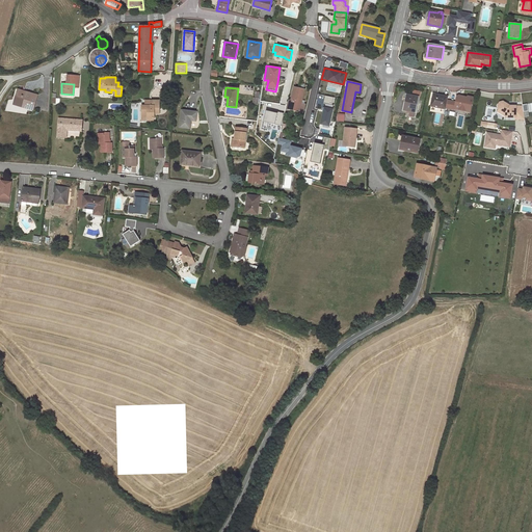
[(291,101),(290,109),(302,111),(304,105),(301,104),(304,89),(294,87),(291,101)]
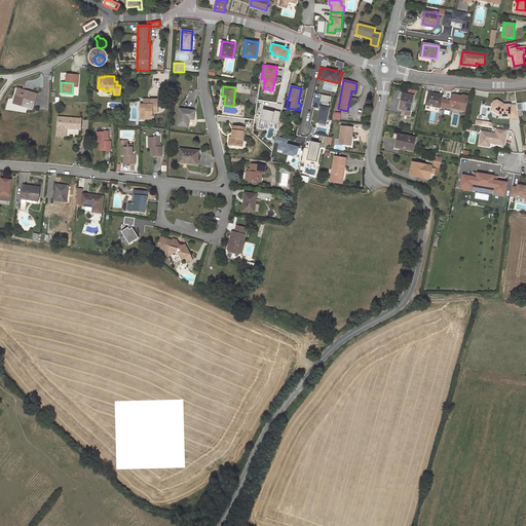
[(404,114),(410,116),(414,97),(415,97),(416,90),(409,89),(408,95),(403,94),(399,109),(405,110),(404,114)]
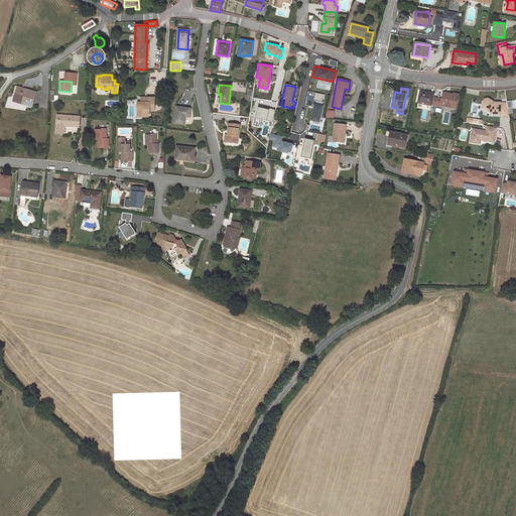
[(32,106),(36,93),(26,90),(25,94),(16,91),(14,98),(18,99),(17,102),(32,106)]
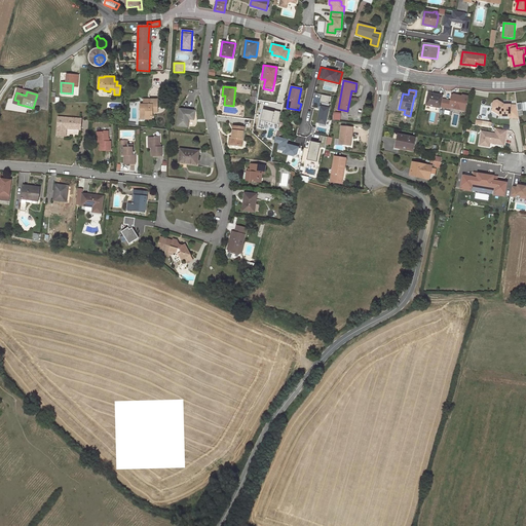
[(425,105),(441,108),(441,106),(449,108),(450,107),(451,101),(442,99),(443,95),(428,92),(425,105)]
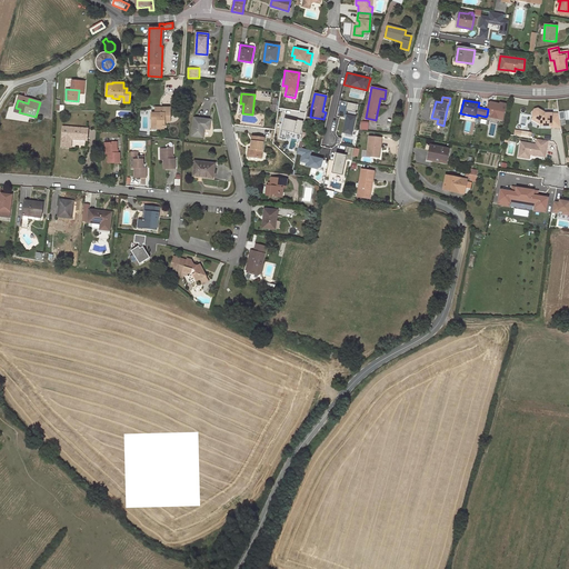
[(502,119),(506,105),(500,103),(500,105),(490,102),(489,103),(488,109),(487,116),(489,116),(491,115),(498,117),(499,118),(502,119)]
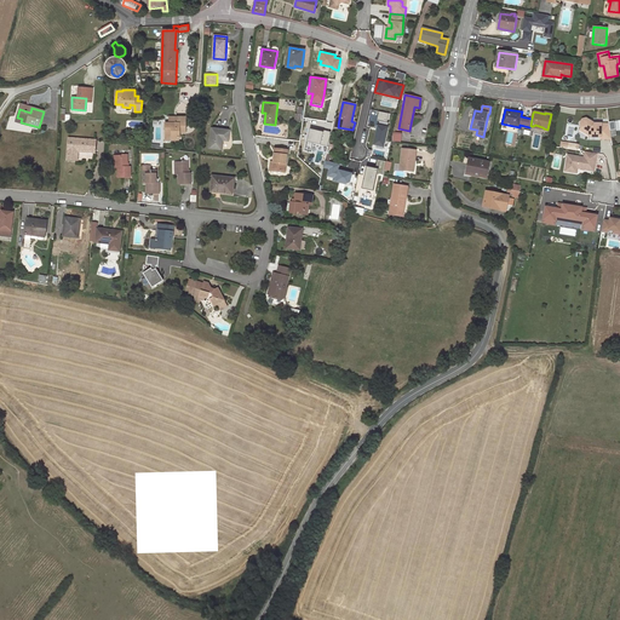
[(179,130),(185,130),(185,116),(176,118),(176,124),(165,124),(165,137),(172,137),(171,138),(179,138),(179,133),(179,130)]
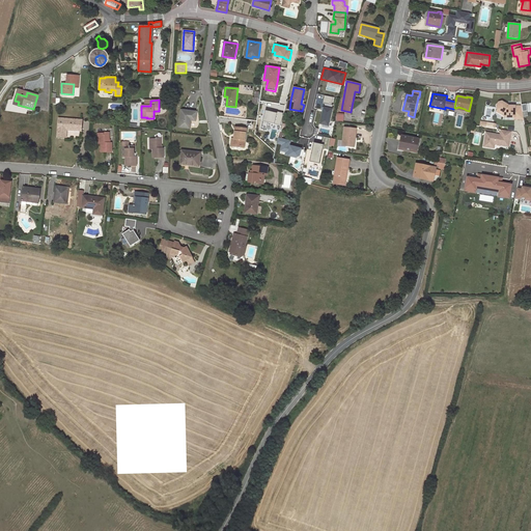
[(514,119),(524,118),(522,106),(509,106),(502,102),(499,103),(497,106),(498,109),(505,113),(505,116),(504,117),(514,117),(514,119)]
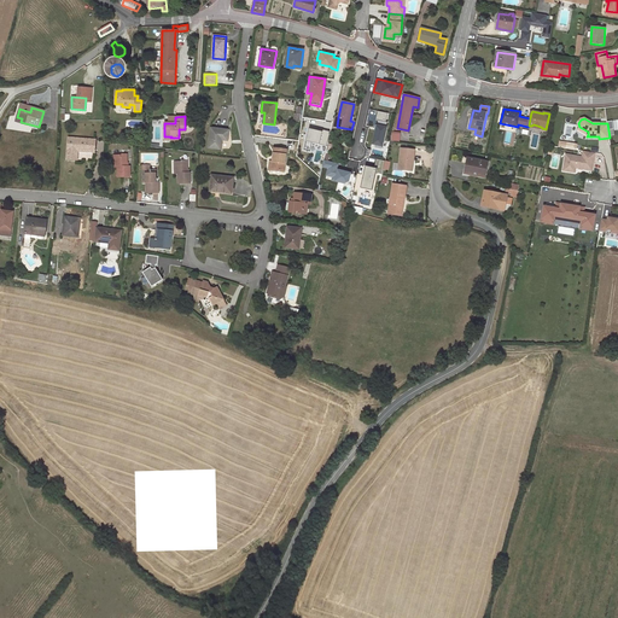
[(608,130),(617,129),(617,130),(617,120),(607,122),(608,130)]
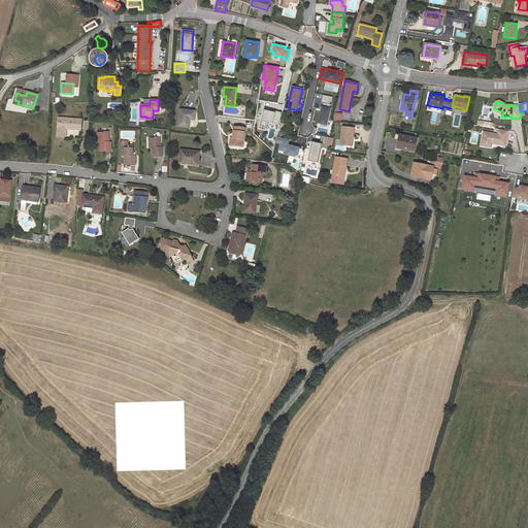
[(331,107),(322,105),(317,123),(326,126),(331,107)]
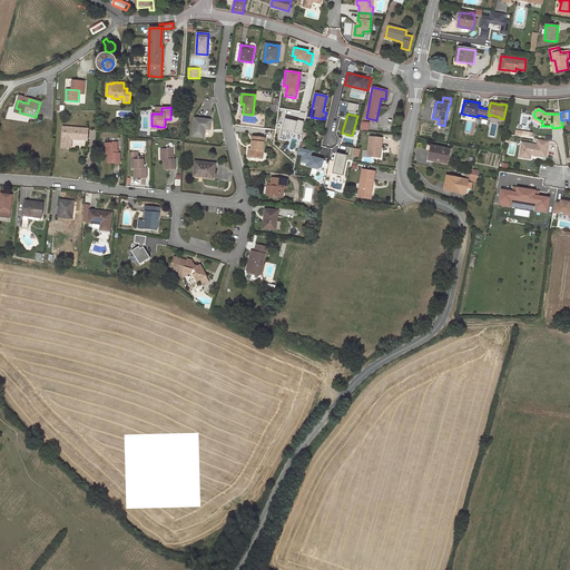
[(205,129),(209,129),(212,120),(195,118),(193,137),(204,138),(205,129)]
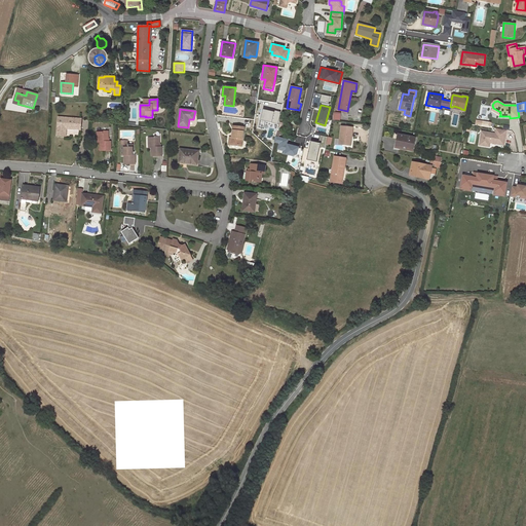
[(274,112),(263,109),(260,119),(278,124),(280,112),(275,110),(274,112)]
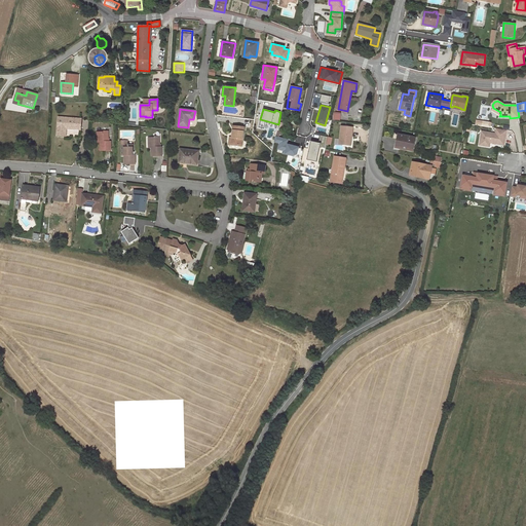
[(341,112),(333,111),(333,120),(340,120),(341,112)]
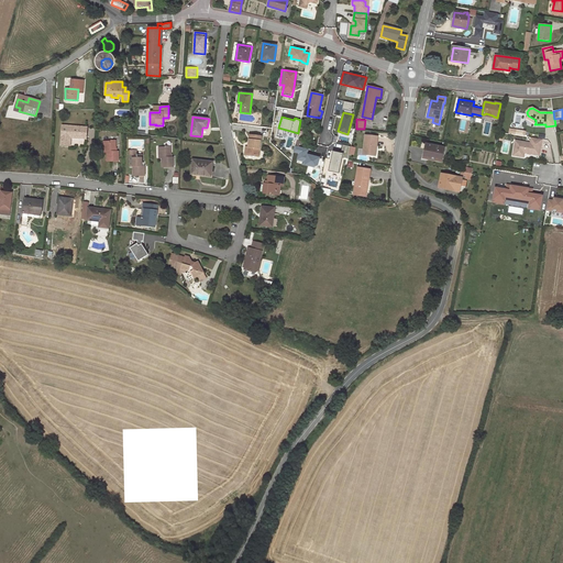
[(61,145),(70,145),(70,138),(86,139),(87,127),(63,125),(61,145)]
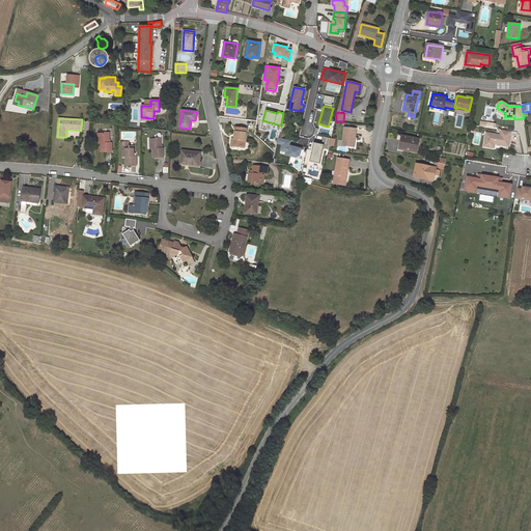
[(231,146),(244,147),(247,129),(235,127),(233,139),(231,138),(231,146)]
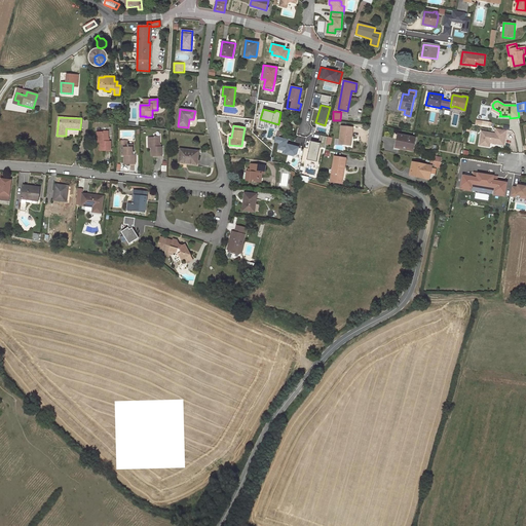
[(350,136),(351,137),(352,127),(341,126),(339,144),(349,145),(350,136)]
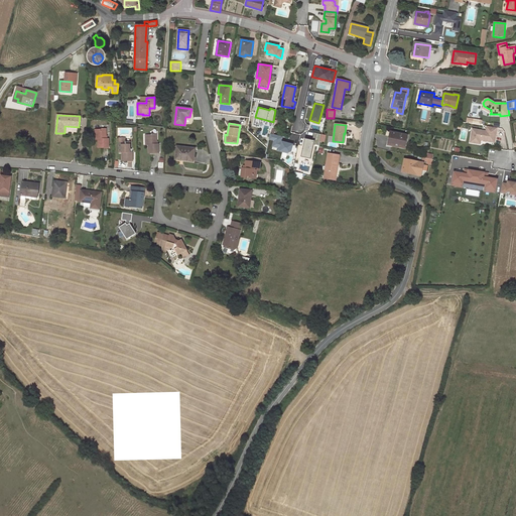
[(497,127),(487,126),(486,131),(472,128),(470,142),(480,144),(481,140),(487,141),(488,140),(489,139),(495,140),(497,127)]
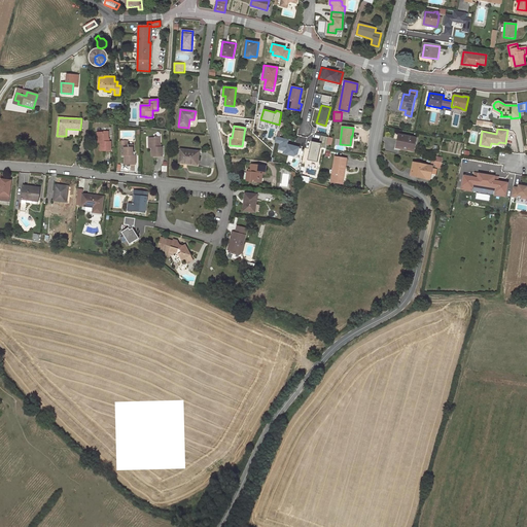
[(99,133),(99,142),(100,142),(101,150),(111,150),(110,141),(108,141),(108,131),(104,131),(104,132),(99,133)]
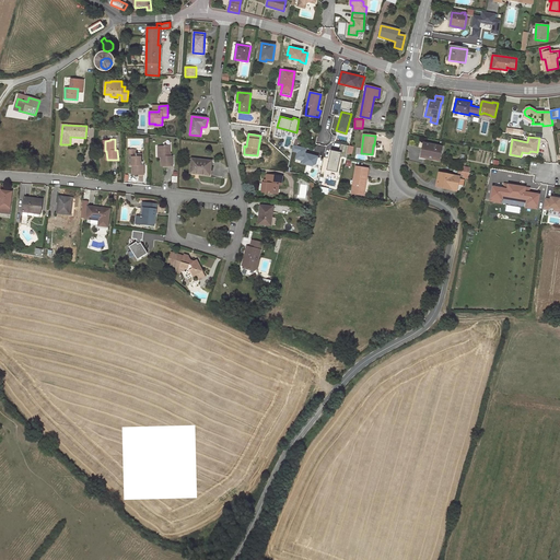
[(422,158),(439,161),(441,147),(424,143),(422,158)]
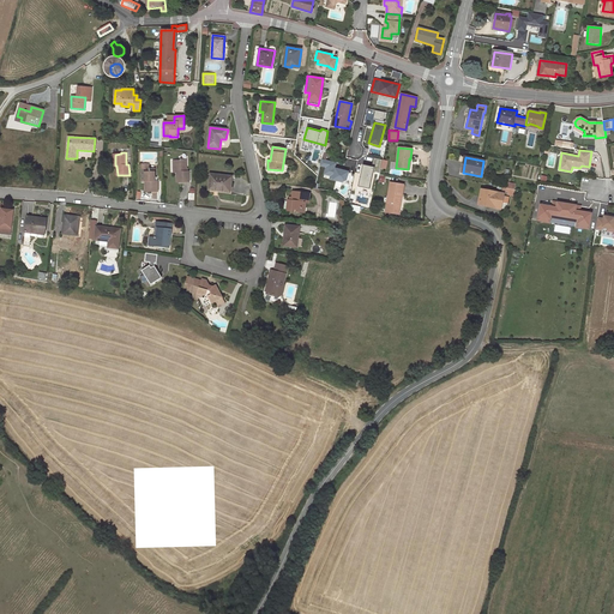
[(337,162),(321,158),(320,166),(325,168),(324,174),(330,176),(329,180),(342,182),(347,180),(349,172),(336,168),(337,162)]
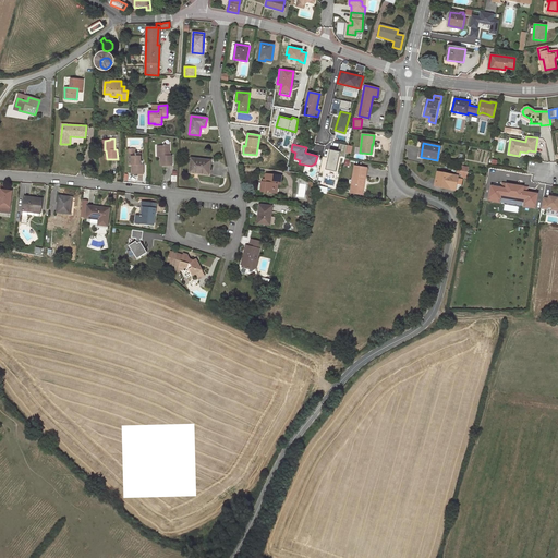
[(340,144),(338,152),(340,152),(339,156),(344,157),(346,153),(347,145),(340,144)]
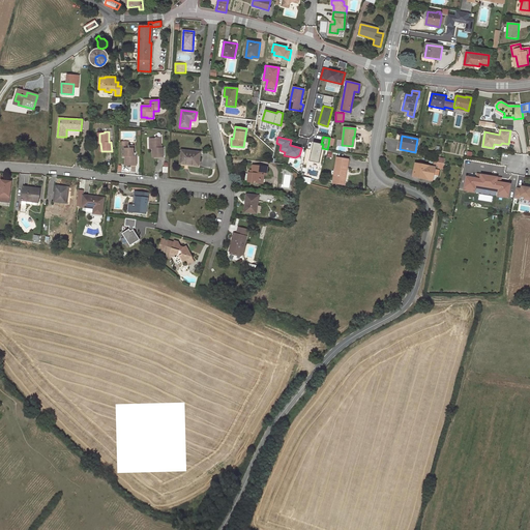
[(151,139),(151,149),(152,148),(153,157),(164,156),(164,148),(162,148),(160,138),(156,138),(156,139),(151,139)]
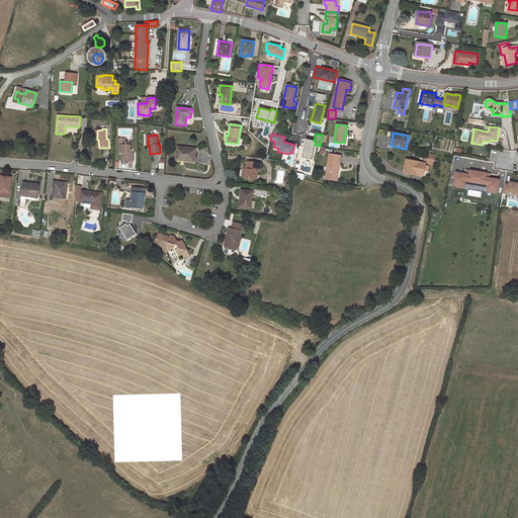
[(314,141),(306,139),(301,158),(312,160),(315,145),(316,141),(314,141)]
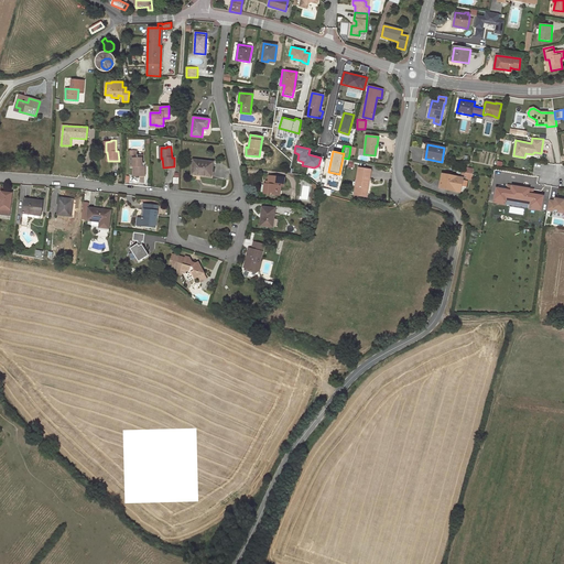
[(132,155),(132,166),(133,166),(133,175),(145,176),(145,165),(142,165),(142,154),(137,154),(137,155),(132,155)]
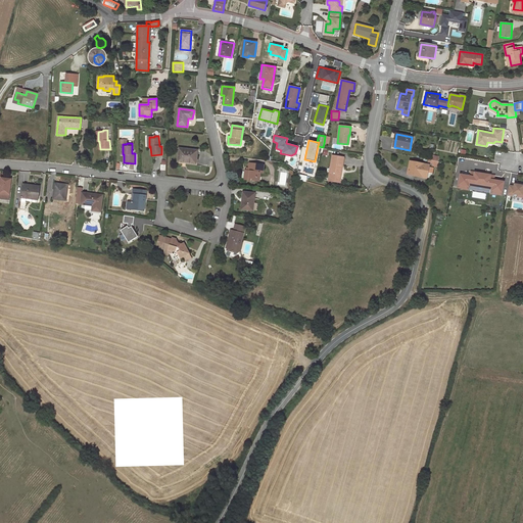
[(179,161),(196,163),(197,150),(180,148),(179,161)]
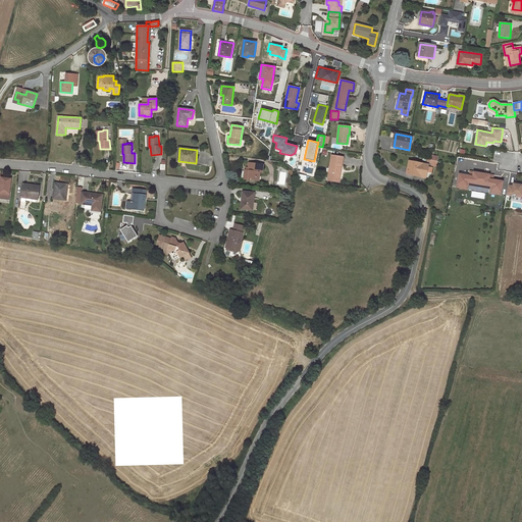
[(328,180),(338,181),(341,173),(338,173),(340,164),(342,165),(343,157),(331,155),(328,180)]
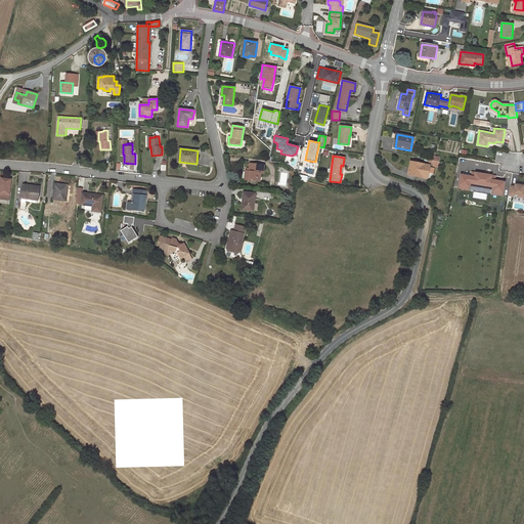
[(429,172),(430,167),(430,165),(410,162),(408,174),(428,177),(429,172)]
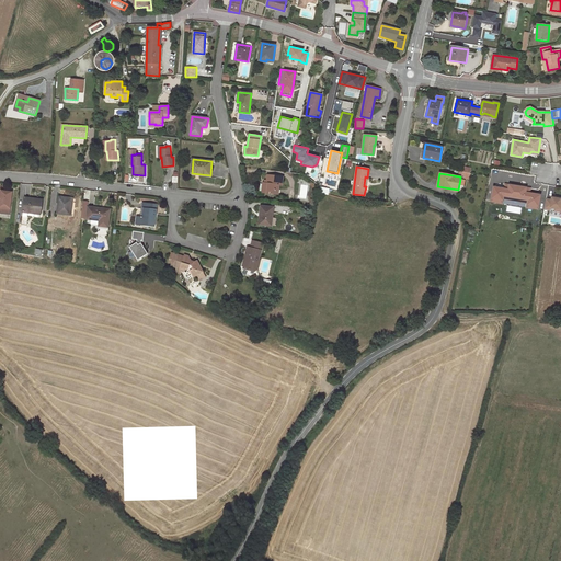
[(266,183),(264,182),(263,182),(262,192),(278,194),(279,185),(282,186),(283,176),(267,175),(266,180),(266,183)]
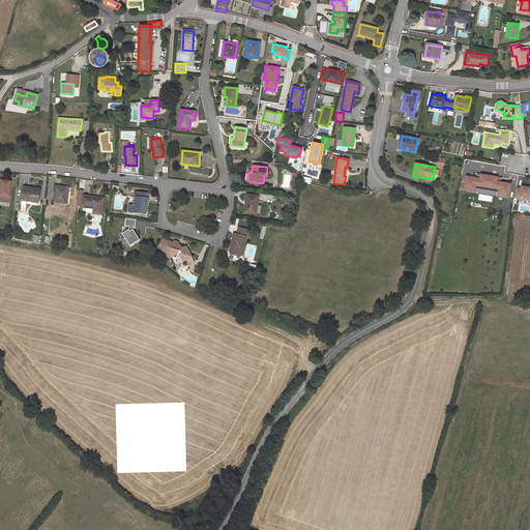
[(508,198),(510,184),(500,182),(501,177),(477,174),(476,178),(466,176),(464,189),(468,190),(469,188),(475,189),(475,187),(475,185),(499,189),(499,192),(498,193),(504,194),(504,197),(508,198)]
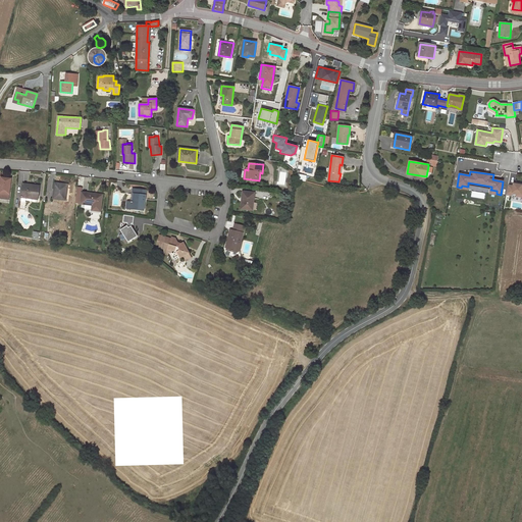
[(0,198),(9,199),(11,179),(1,177),(0,183),(0,184),(1,185),(0,186),(0,198)]
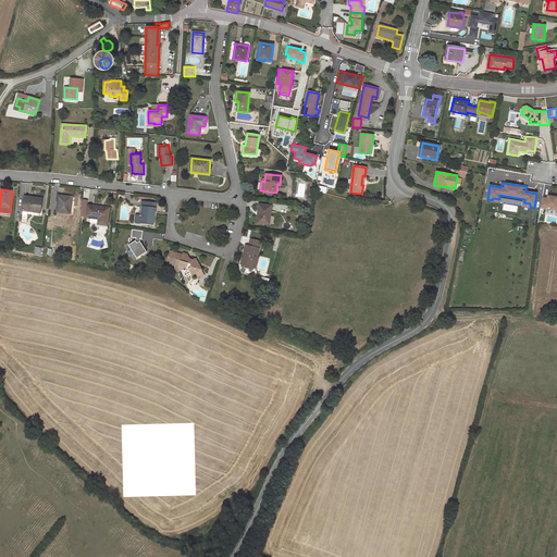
[(59,195),(57,212),(70,213),(72,197),(59,195)]
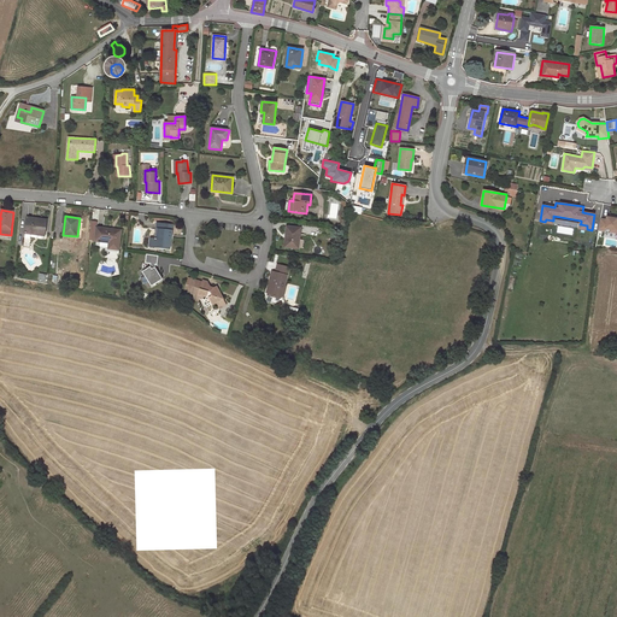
[(28,217),(25,238),(24,247),(30,247),(31,239),(35,240),(37,235),(45,236),(47,219),(28,217)]
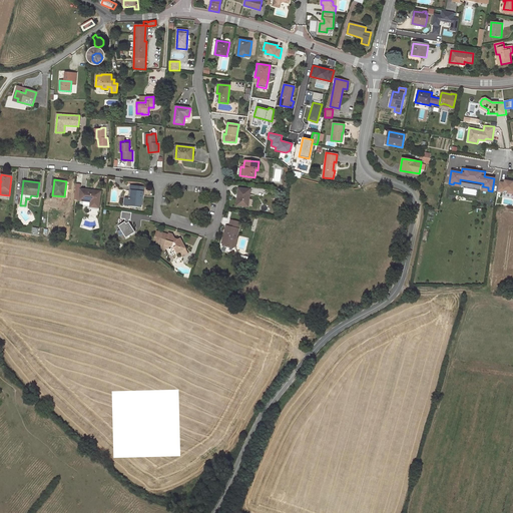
[(499,181),(498,190),(503,191),(503,189),(507,190),(512,191),(512,193),(512,192),(512,181),(504,180),(504,182),(499,181)]
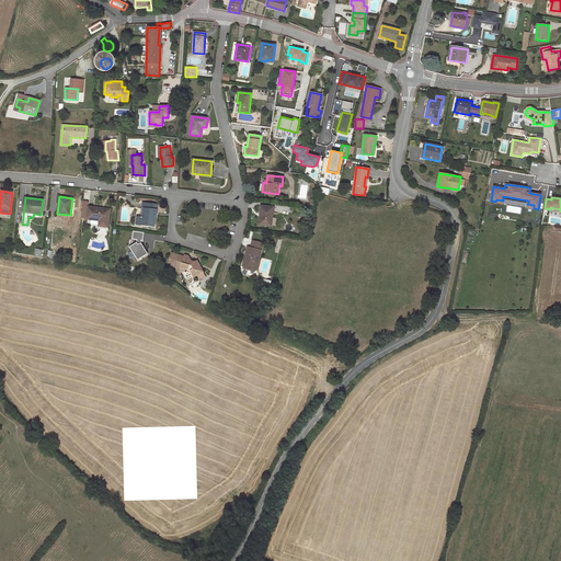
[(142,217),(141,217),(137,217),(136,224),(155,226),(157,205),(142,203),(142,208),(144,209),(142,217)]
